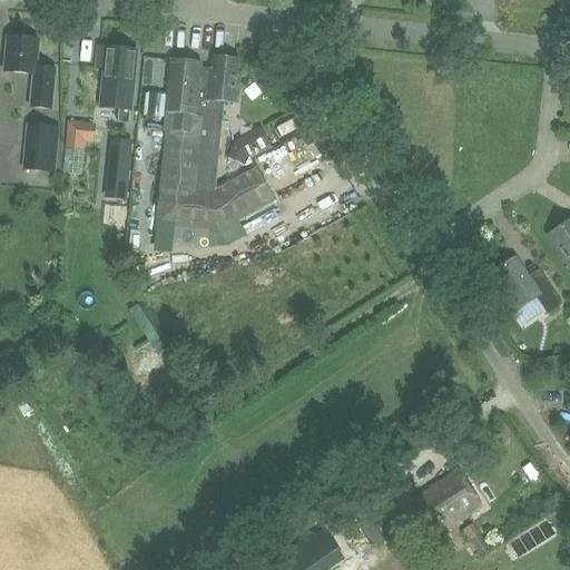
[(39,40),(35,40),(8,38),(5,72),(31,75),(28,108),(52,110),(56,68),(36,67),(39,40)]
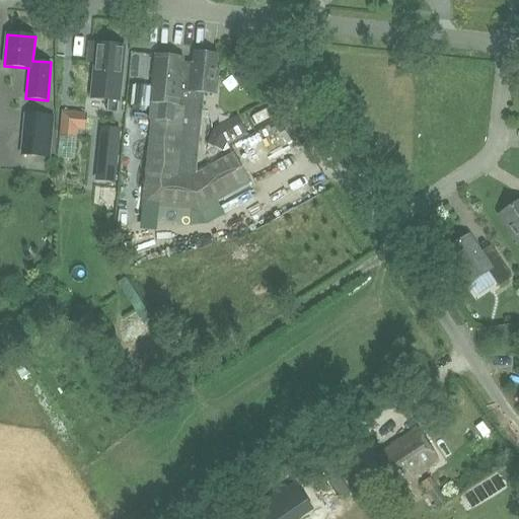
[(92,98),(107,99),(106,110),(118,112),(124,46),(90,43),(88,62),(96,62),(92,98)]
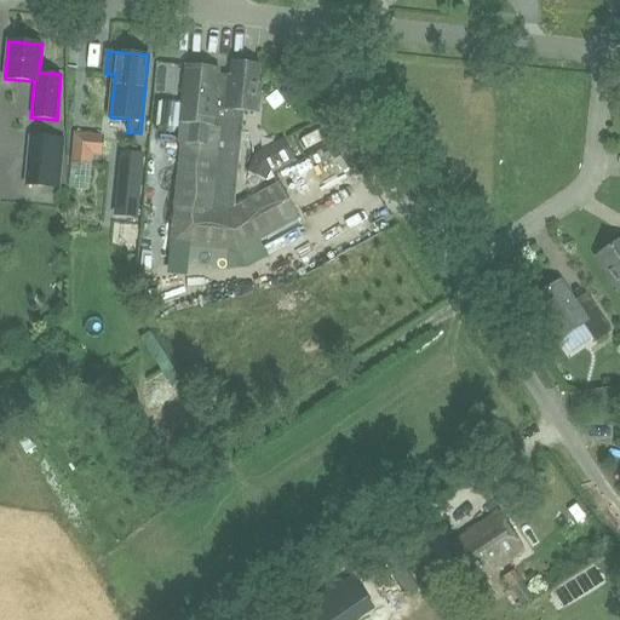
[(252,197),(234,208),(211,206),(219,131),(206,128),(212,67),(185,64),(179,122),(178,122),(176,142),(182,142),(172,246),(239,251),(298,218),(279,184),(252,197)]
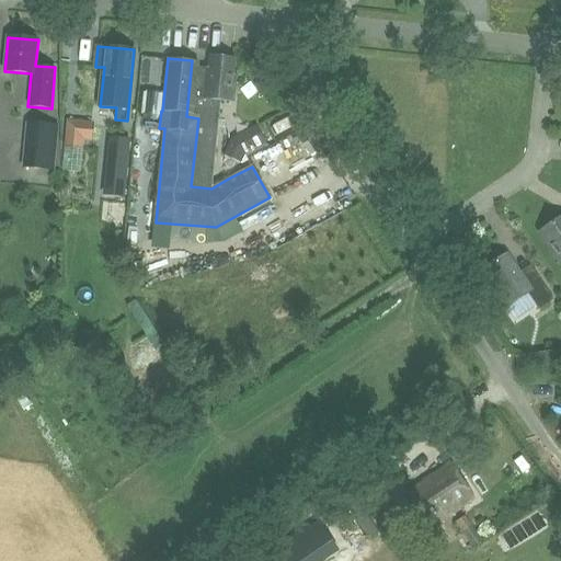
[(232,101),(235,76),(232,76),(233,60),(209,58),(207,72),(197,72),(198,61),(192,60),(186,116),(198,118),(191,186),(212,189),(220,100),(232,101)]
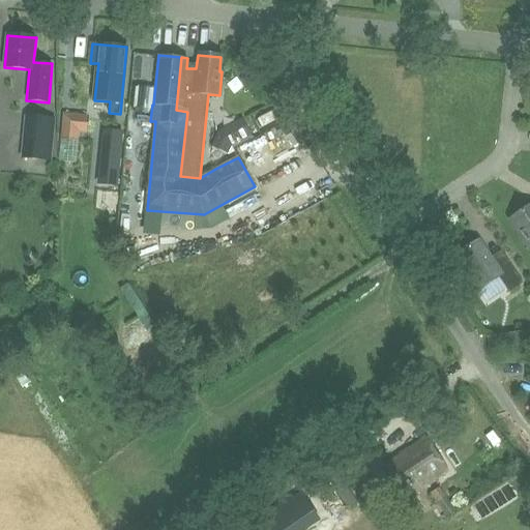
[(51,160),(55,118),(24,115),(20,157),(51,160)]
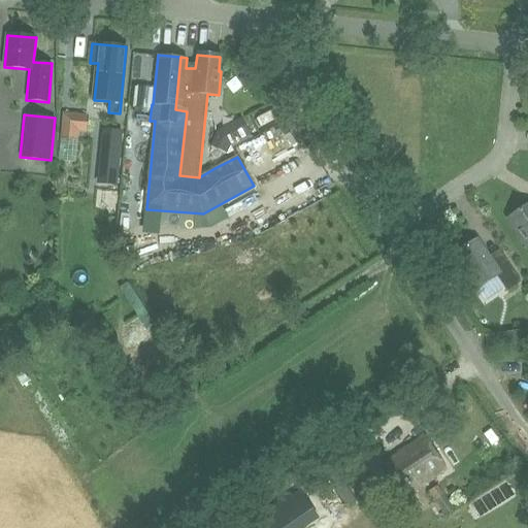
[(241,118),(217,130),(209,146),(225,154),(230,145),(251,135),(241,118)]
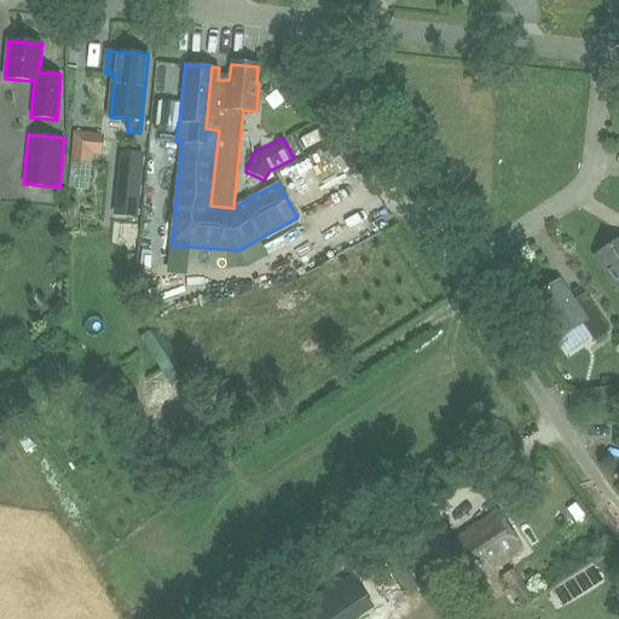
[(115,195),(138,197),(142,155),(120,154),(115,195)]
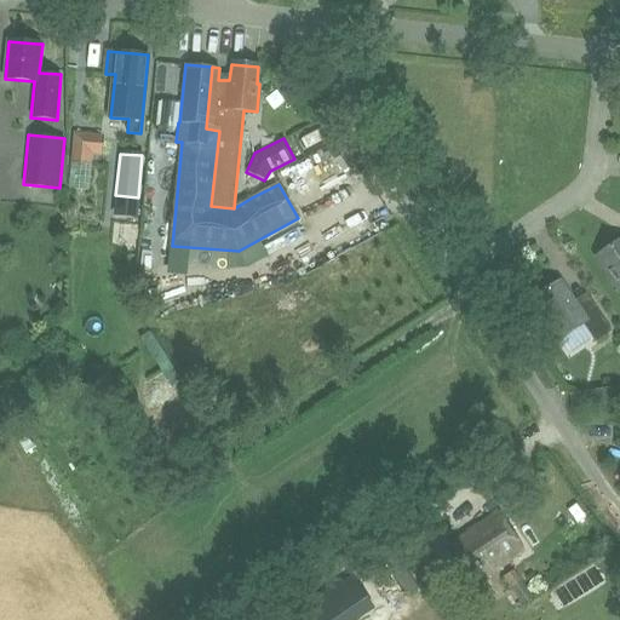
[(320,159),(302,166),(313,193),(329,187),(320,159)]
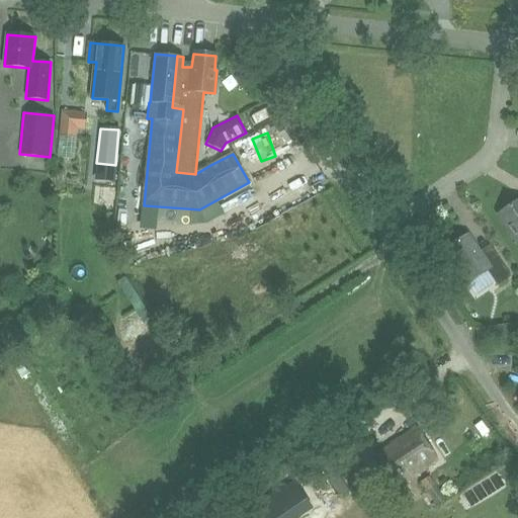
[(517,200),(498,213),(517,244),(517,200)]
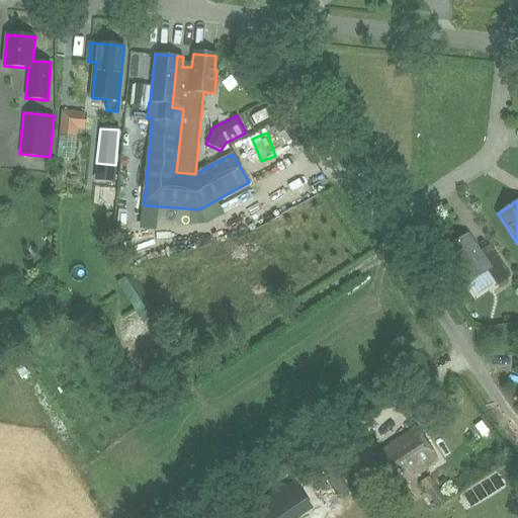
[(498,285),(511,276),(497,255),(487,261),(469,234),(444,251),(466,284),(488,270),(498,285)]
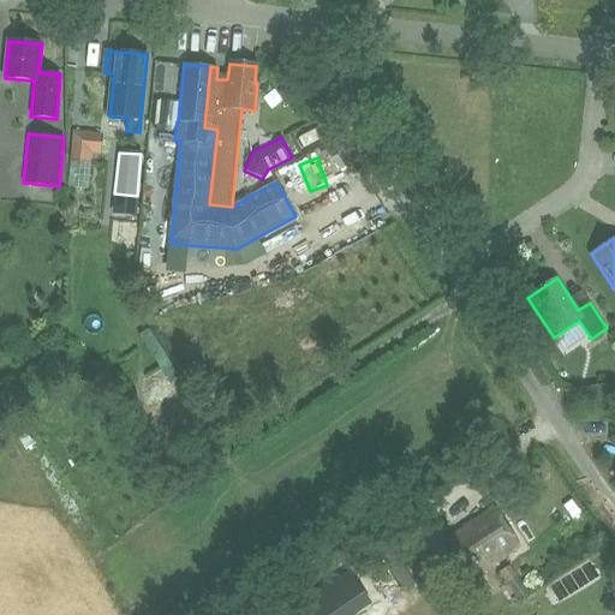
[(495,509),(446,542),(471,579),(520,547),(495,509)]
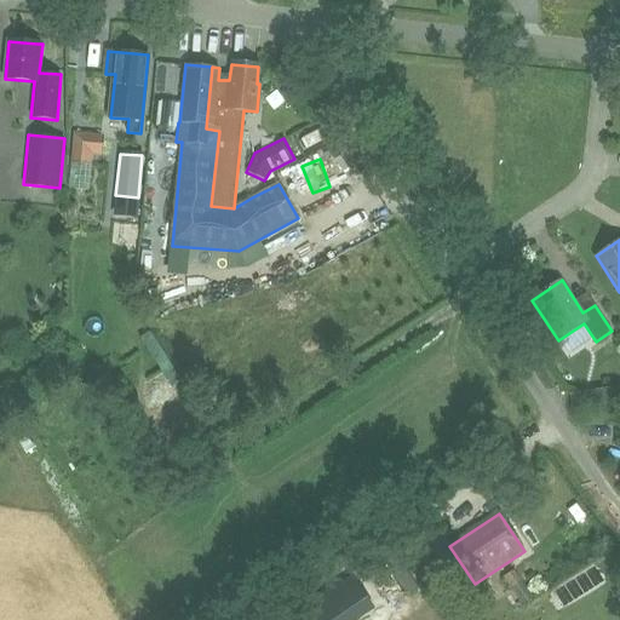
[(407,595),(430,580),(407,546),(384,561),(407,595)]
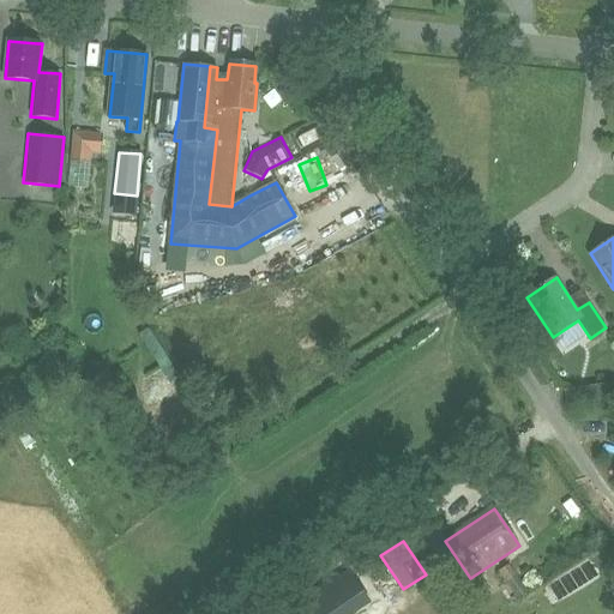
[(345,571),(281,613),(350,613),(367,603),(345,571)]
